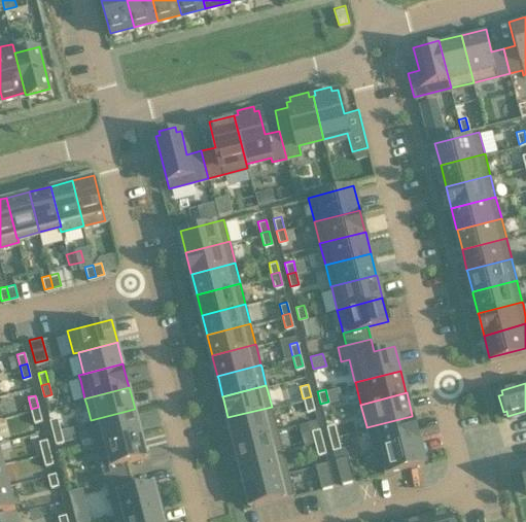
[(314,408),(311,396),(303,398),(306,410),(314,408)]
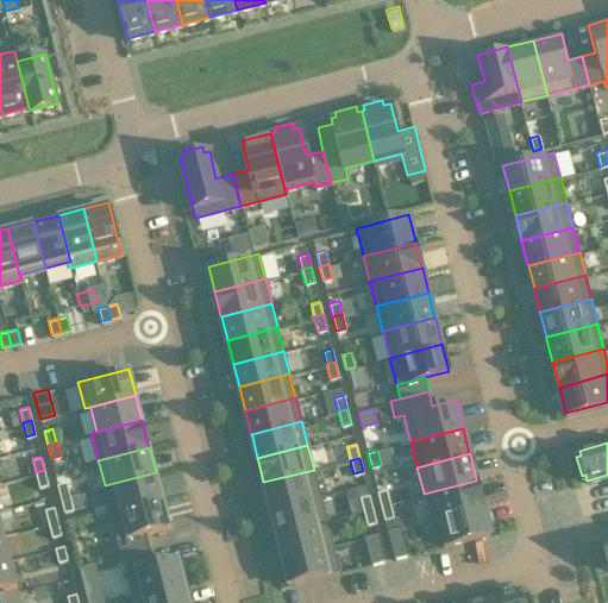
[(48,484),(44,470),(36,472),(39,487),(48,484)]
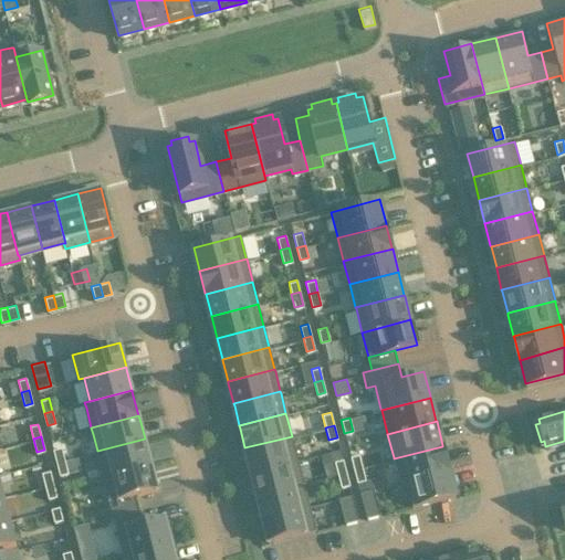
[(292,436),(244,447),(246,451),(251,472),(297,460),(292,440),(292,436)]
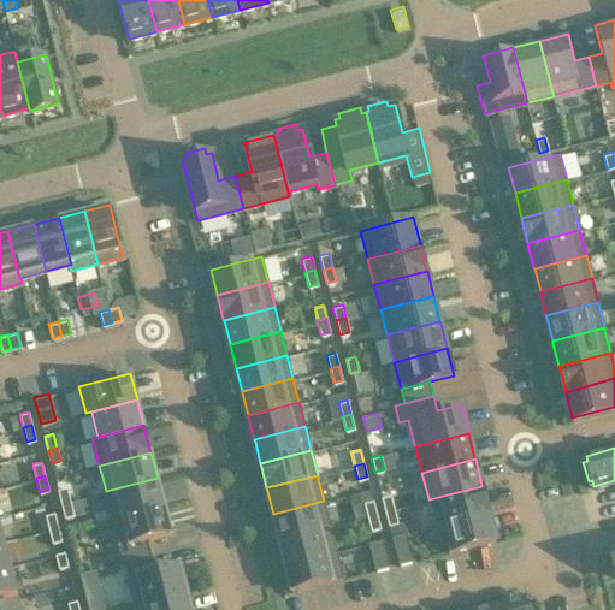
[(158,478),(106,491),(108,502),(112,519),(164,505),(160,489),(158,478)]
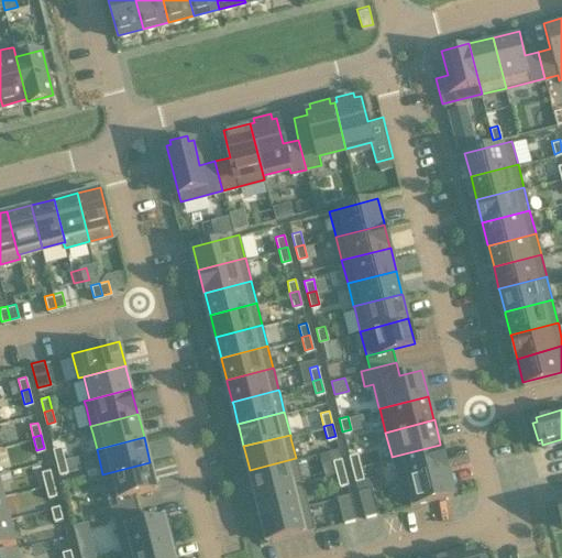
[(64,458),(61,445),(53,447),(56,460),(64,458)]
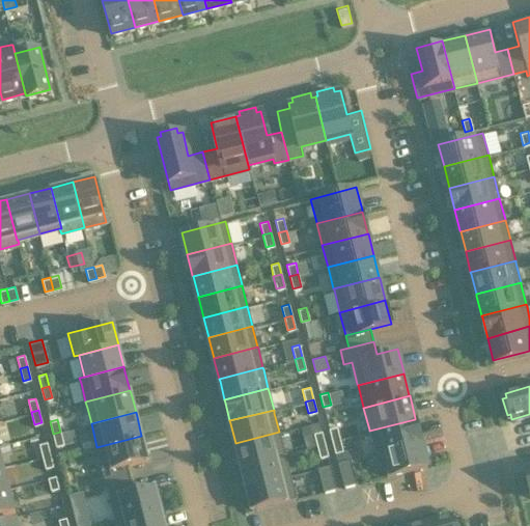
[(415,419),(369,431),(374,453),(381,451),(421,441),(415,419)]
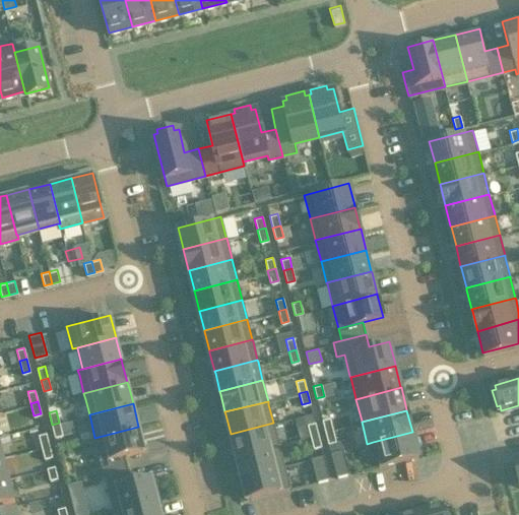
[(330,417),(322,420),(325,431),(333,429),(330,417)]
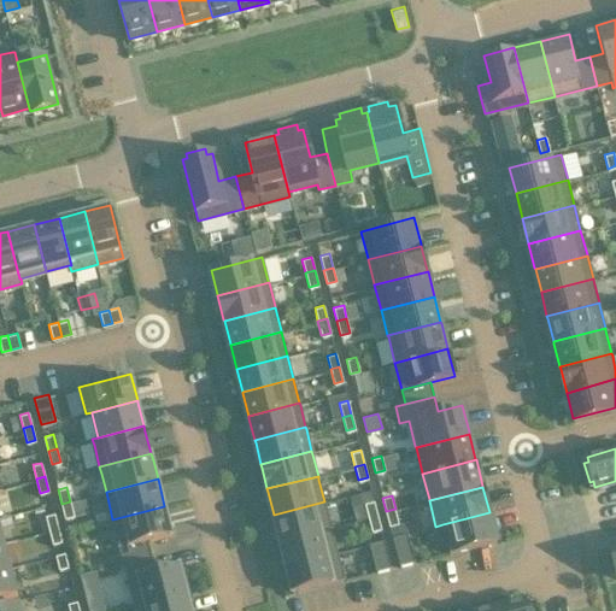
[(377,515),(374,500),(364,503),(368,517),(377,515)]
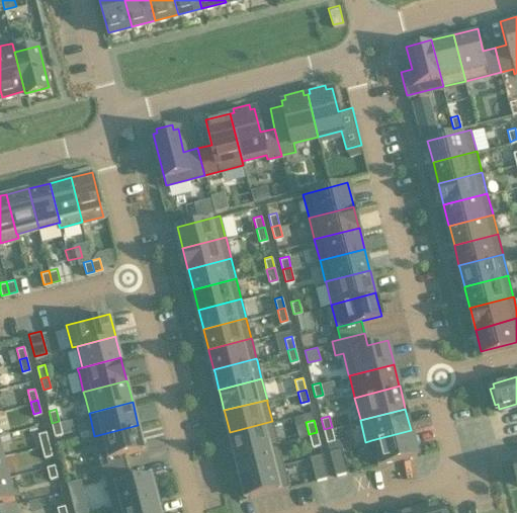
[(62,433),(59,421),(52,423),(55,434),(62,433)]
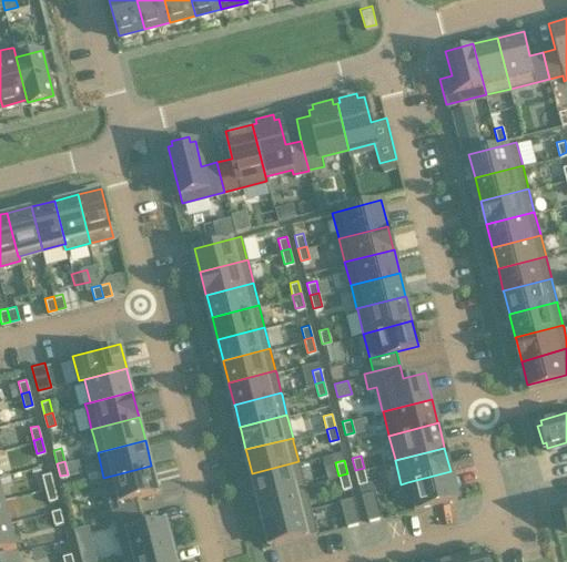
[(299,461),(252,473),(252,476),(257,496),(304,483),(300,463),(299,461)]
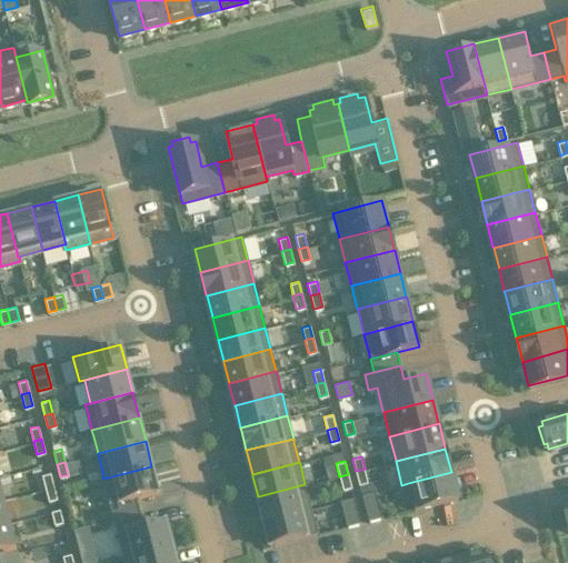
[(151,466),(103,479),(107,490),(113,516),(113,518),(139,511),(139,510),(136,496),(158,491),(155,478),(151,466)]
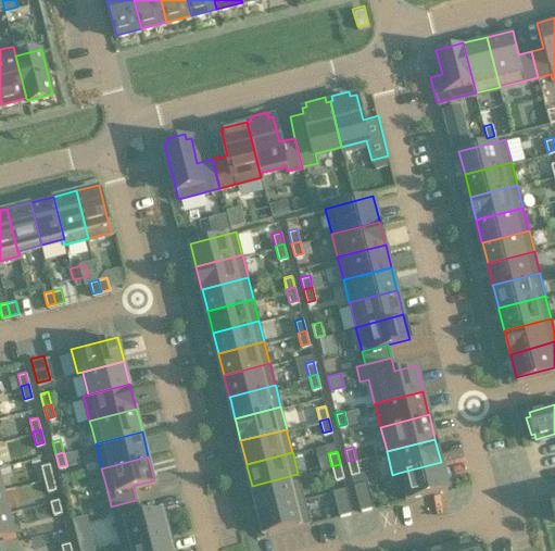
[(356,459),(348,461),(351,474),(360,472),(356,459)]
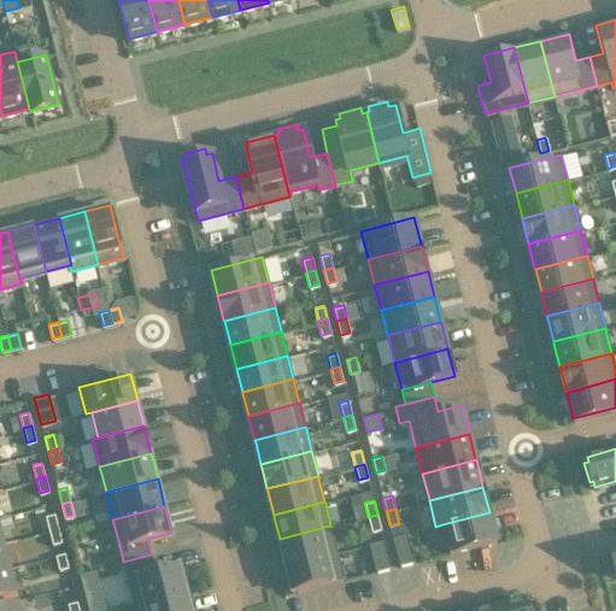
[(58,527),(54,512),(45,515),(48,529),(58,527)]
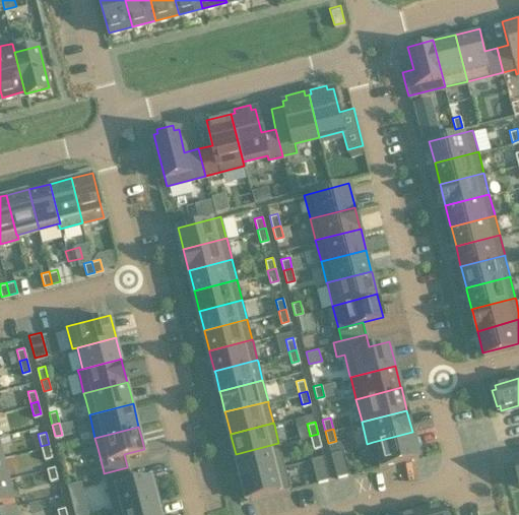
[(412,432),(373,442),(378,464),(418,454),(412,432)]
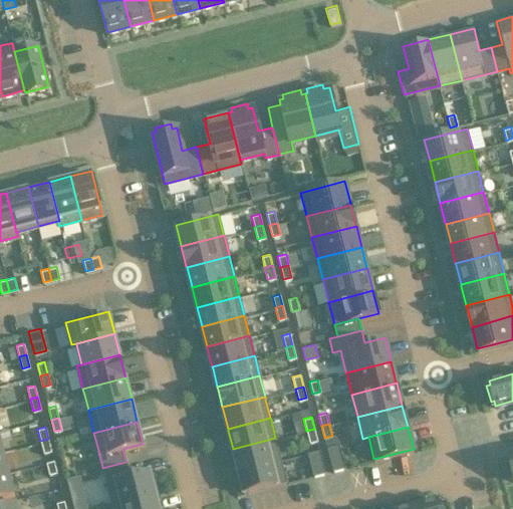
[(317,440),(314,429),(306,431),(309,442),(317,440)]
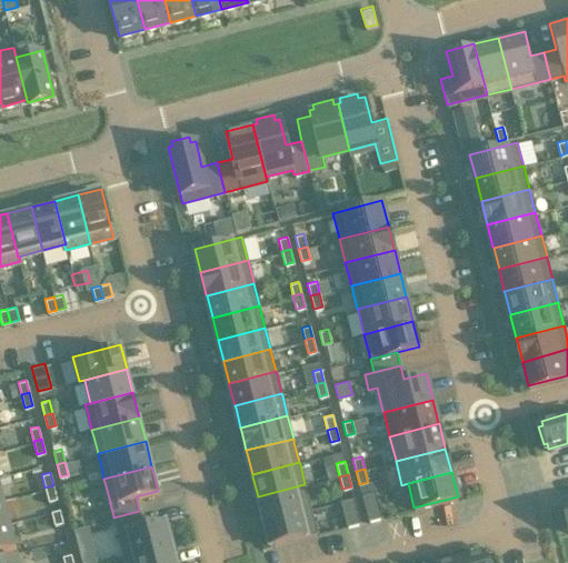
[(305,484),(258,496),(258,499),(263,520),(311,508),(306,488),(305,484)]
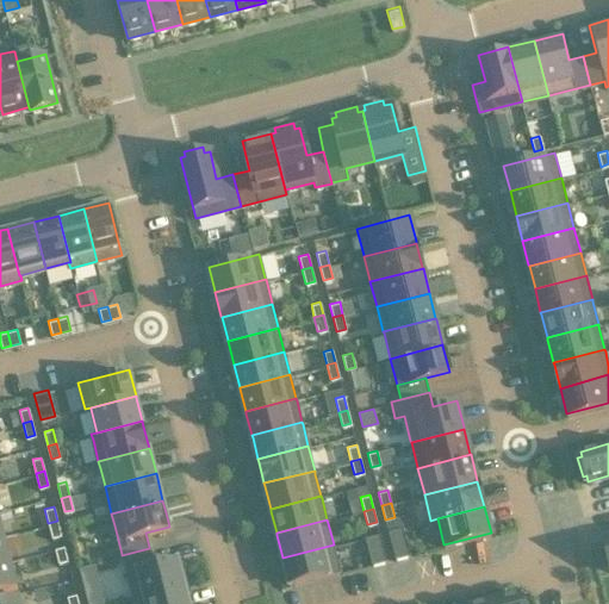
[(61,535),(57,521),(48,523),(51,537),(61,535)]
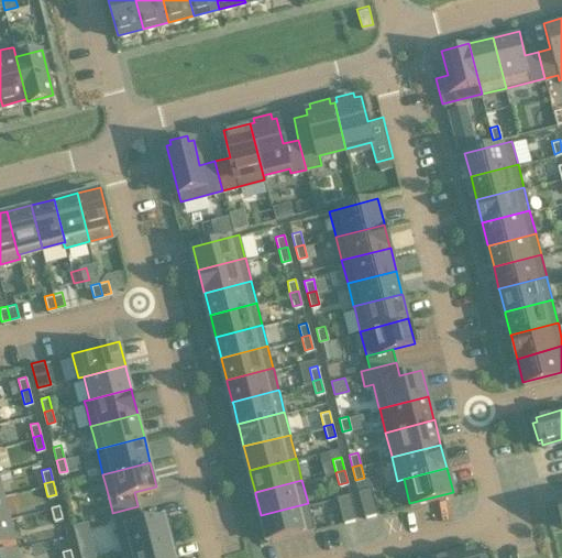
[(357,490),(364,515),(377,512),(371,487),(357,490)]
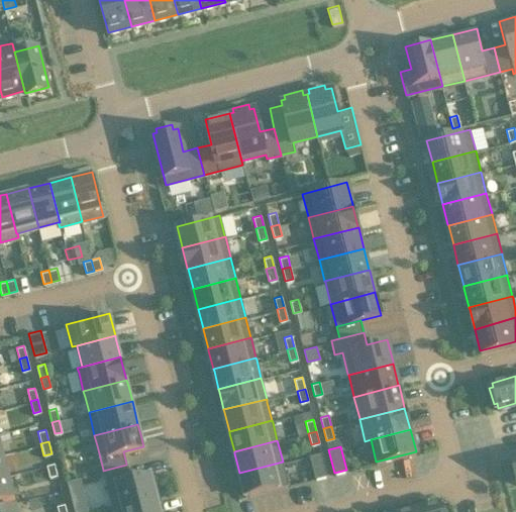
[(314,478),(327,475),(321,452),(309,455),(314,478)]
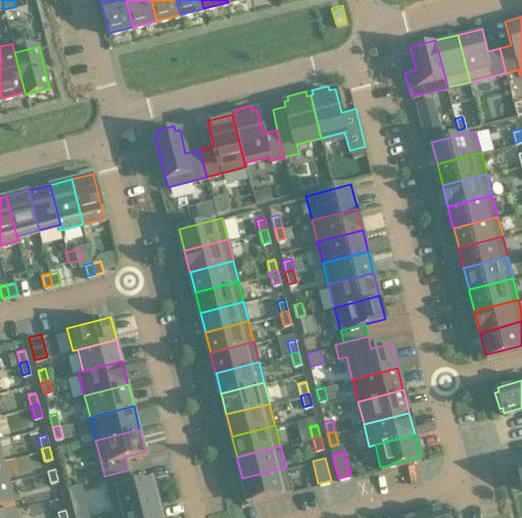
[(4,459),(0,460),(0,482),(9,480),(4,459)]
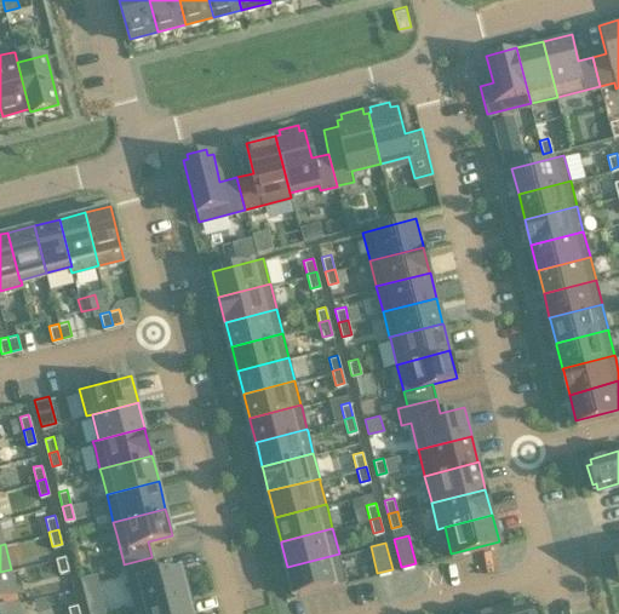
[(339,554),(287,567),(288,569),(294,594),(345,581),(339,556),(339,554)]
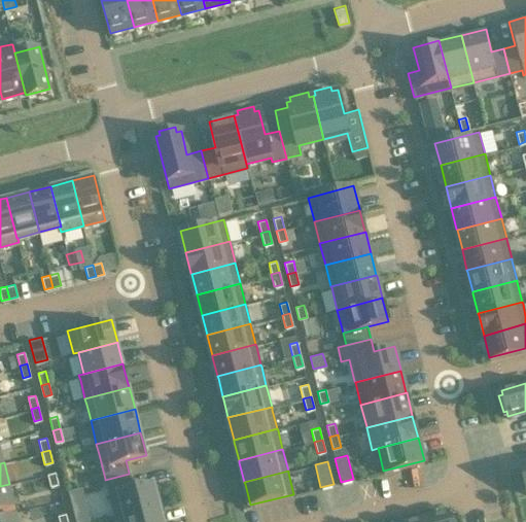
[(50,486),(58,484),(55,472),(47,474),(50,486)]
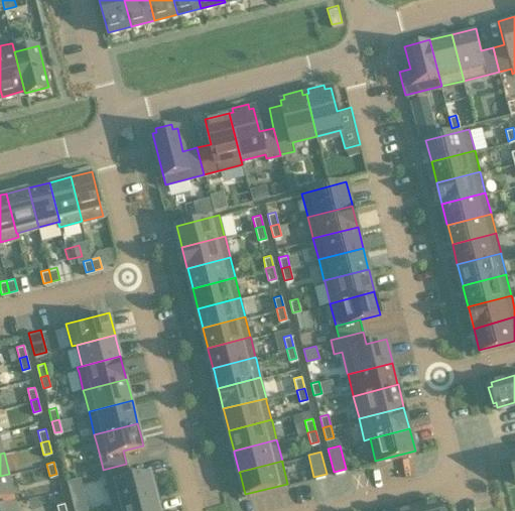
[(126,464),(103,470),(109,493),(112,505),(116,504),(155,494),(152,482),(149,471),(130,476),(126,464)]
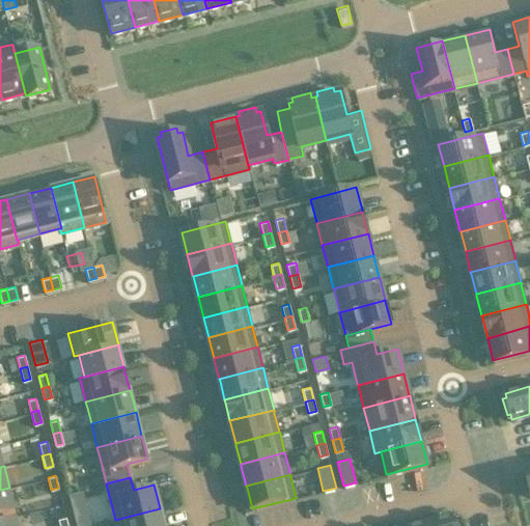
[(9,488),(0,490),(0,514),(16,509),(9,488)]
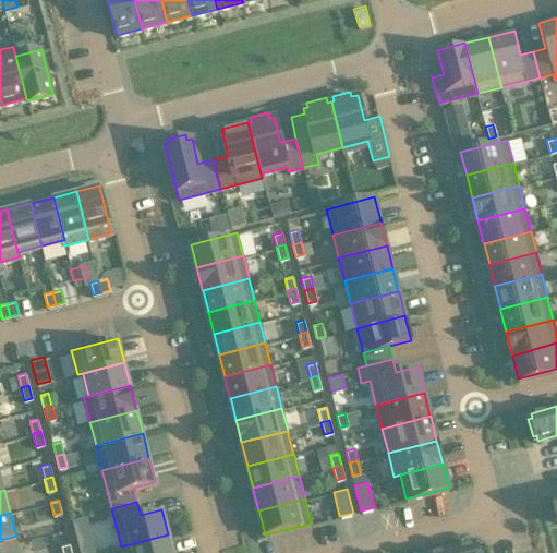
[(79,544),(92,541),(86,517),(72,520),(79,544)]
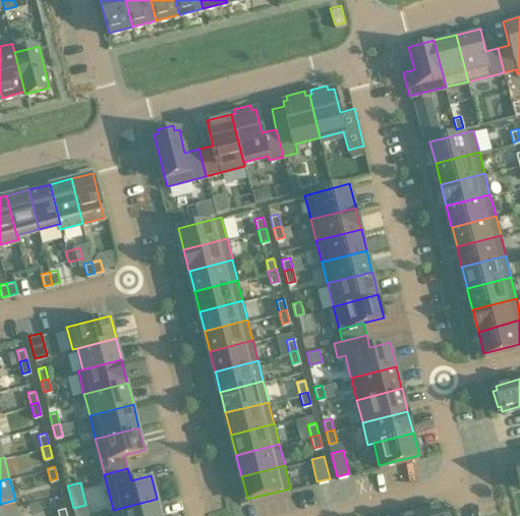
[(157,499),(117,509),(118,509),(119,515),(161,515),(160,511),(157,499)]
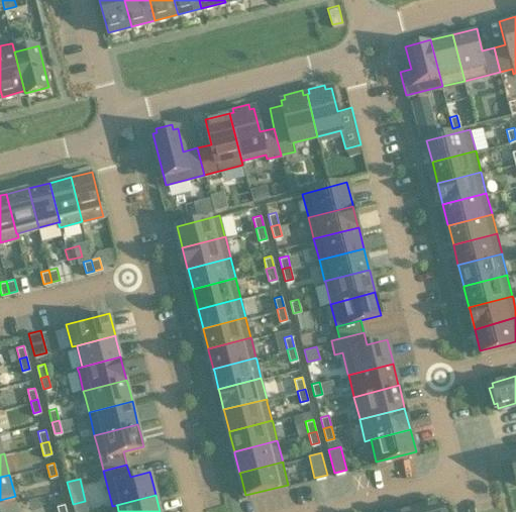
[(394,511),(390,511),(446,511),(445,505),(441,506),(440,499),(435,501),(434,498),(416,503),(416,505),(394,511)]
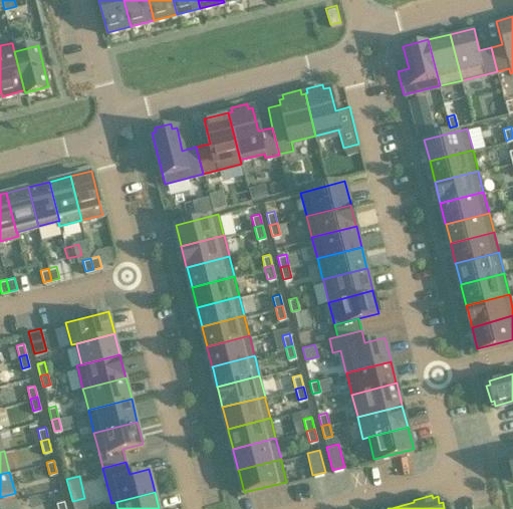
[(18,508),(16,500),(0,504),(0,508),(18,508)]
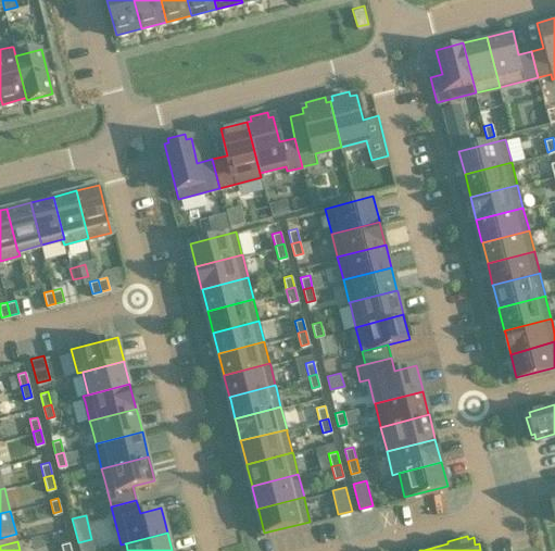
[(71,550),(70,541),(61,543),(62,550),(71,550)]
